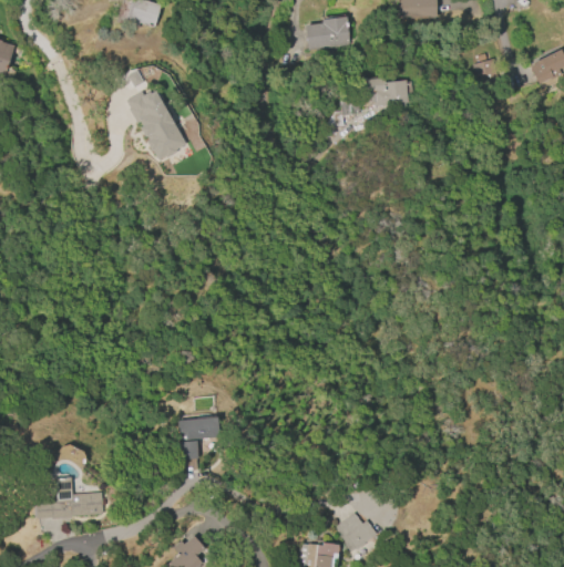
[(142,0),(161,4),(155,28),(141,24),(140,28),(116,22),(122,0),(142,0)]
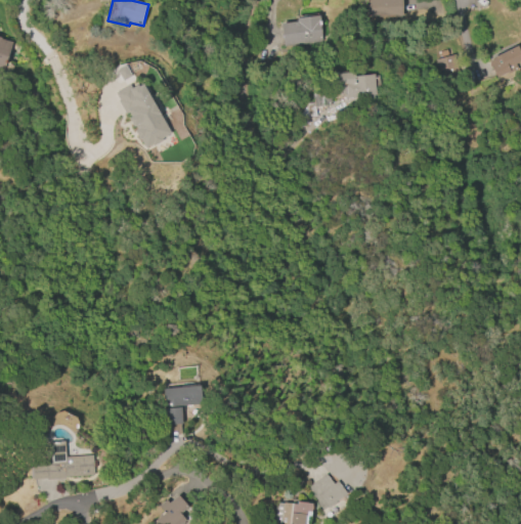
[(368,0),(403,0),(403,16),(370,17),(368,0)]
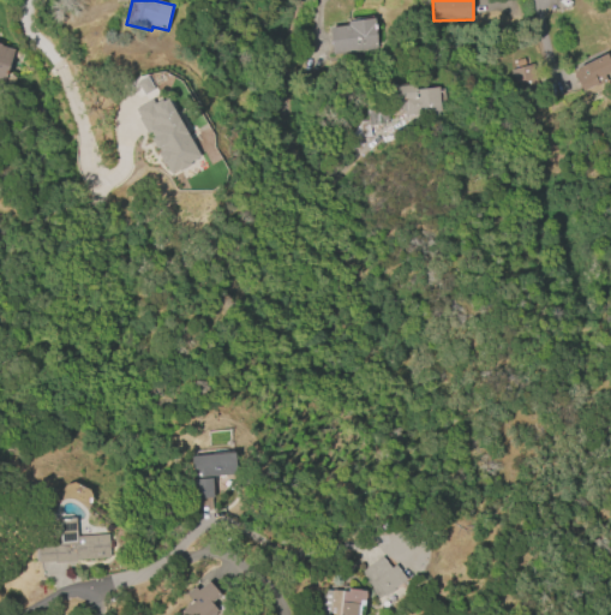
[(334,55),(330,27),(349,24),(349,21),(376,18),(379,51),(334,55)]
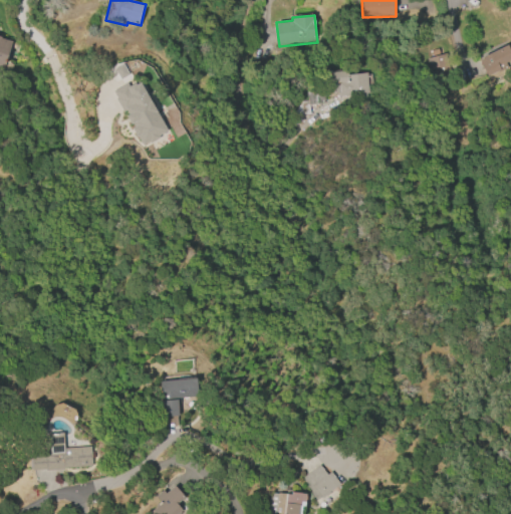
[(0,37),(14,42),(5,71),(0,69),(0,37)]
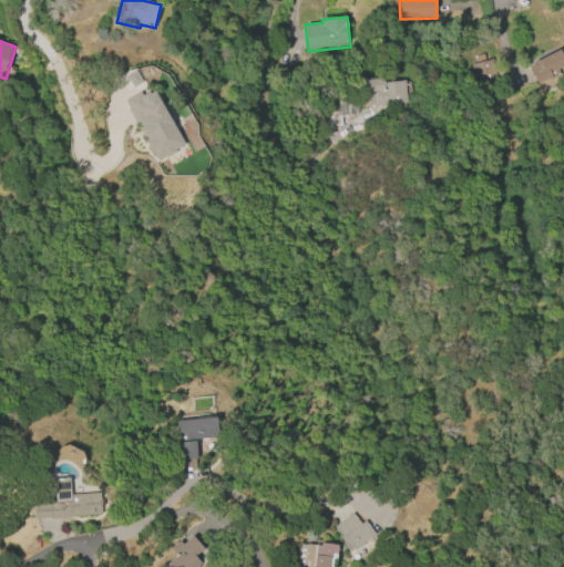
[(563,49),(563,68),(554,72),(556,76),(540,83),(531,64),(563,49)]
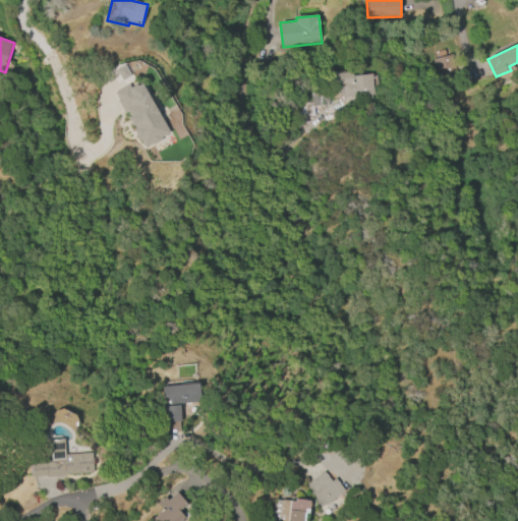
[(460,74),(441,80),(436,59),(441,58),(439,52),(446,50),(448,57),(455,55),(460,74)]
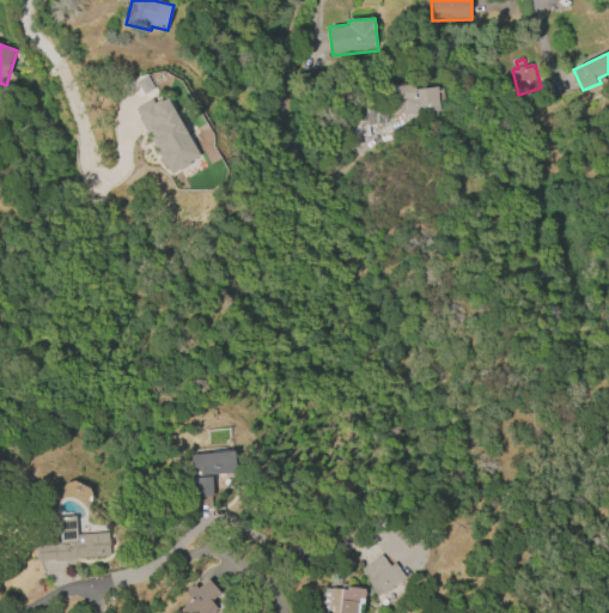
[(144,95),(154,91),(150,77),(139,80),(144,95)]
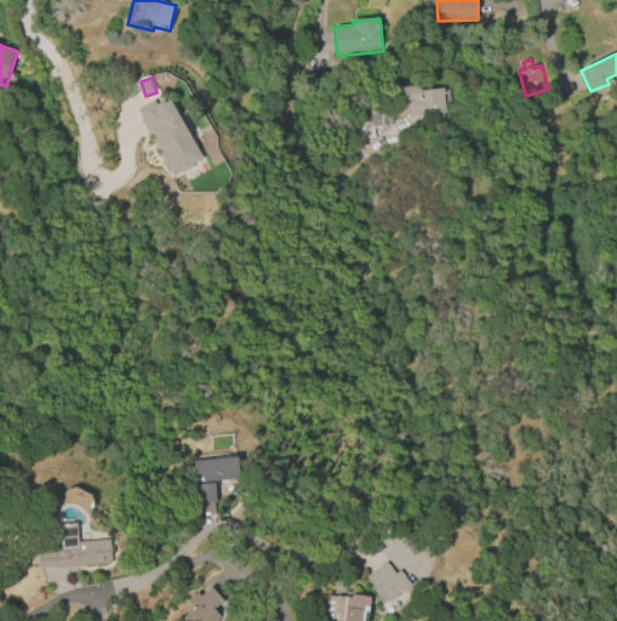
[(421,91),(445,87),(447,118),(423,120),(423,118),(410,119),(410,113),(401,114),(399,95),(394,95),(394,86),(401,86),(401,87),(420,85),(421,91)]
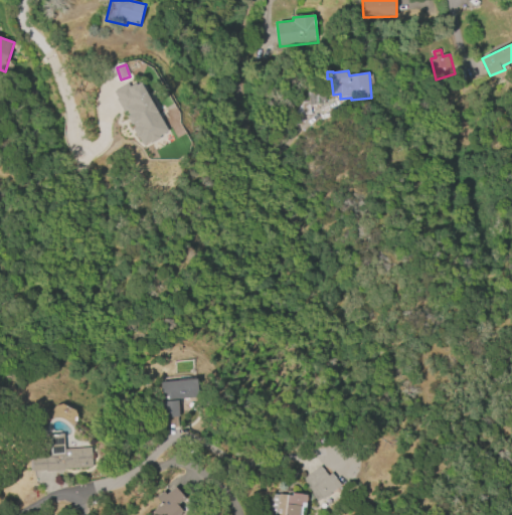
[(125,112),(117,100),(119,99),(114,92),(129,83),(131,87),(136,83),(137,86),(141,82),(156,109),(157,108),(162,116),(160,116),(169,131),(160,137),(161,138),(152,144),(151,142),(145,146),(140,137),(138,138),(133,129),(136,128),(134,124),(132,125),(128,117),(130,115),(128,111),(125,112)]
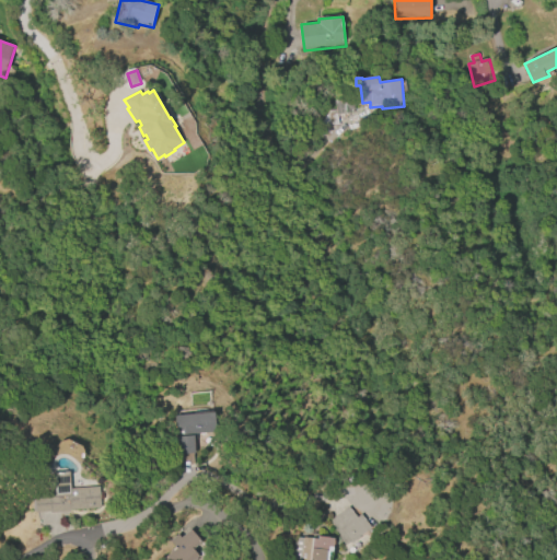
[(175,416),(216,412),(218,432),(198,433),(199,439),(196,440),(197,453),(178,454),(175,416)]
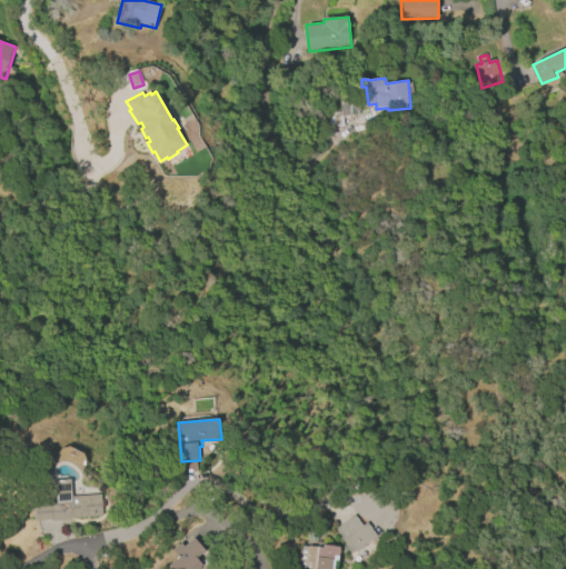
[(103,517),(72,519),(72,520),(53,521),(53,519),(36,520),(35,500),(55,499),(53,480),(72,479),(73,497),(102,495),(103,517)]
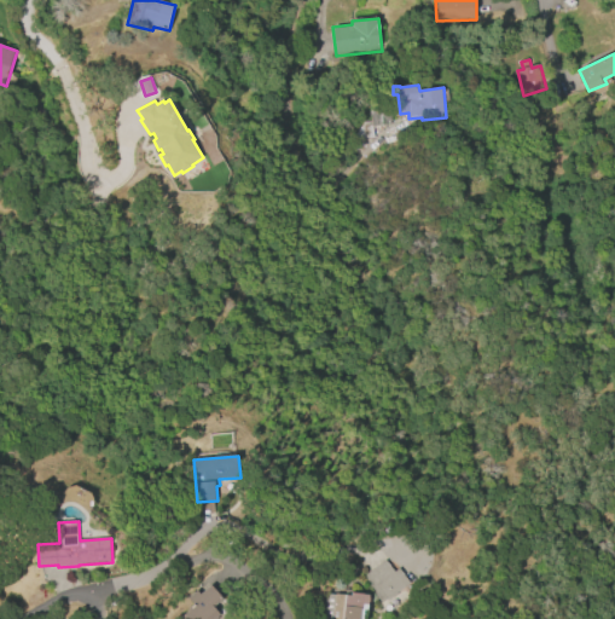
[(387,561),(395,572),(400,570),(411,584),(389,601),(388,599),(381,605),(367,576),(387,561)]
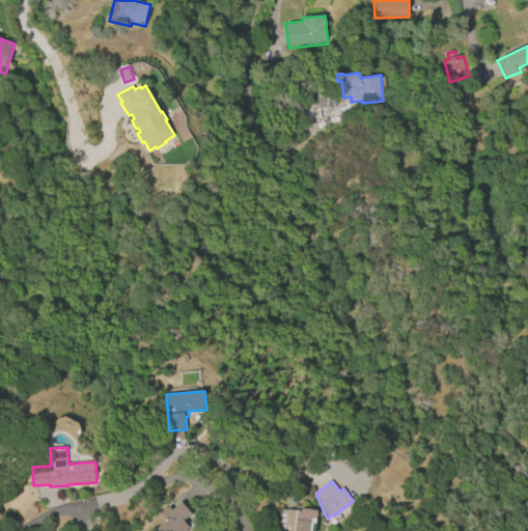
[(182,502),(192,514),(184,521),(190,528),(186,530),(159,530),(158,529),(163,525),(162,523),(167,519),(162,513),(169,507),(172,510),(182,502)]
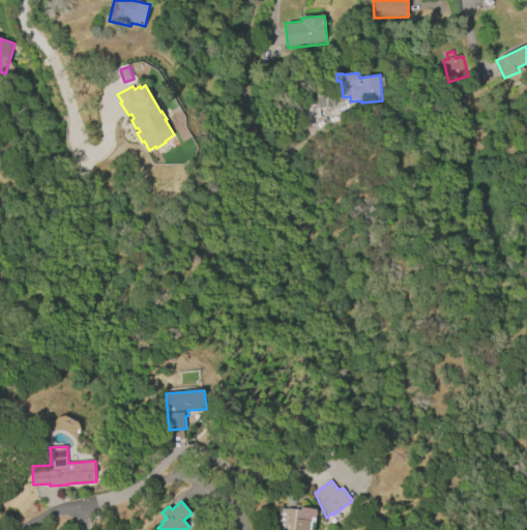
[(301,510),(302,507),(318,509),(317,518),(312,518),(311,521),(310,521),(309,529),(279,529),(282,508),(289,509),(289,508),(301,510)]
